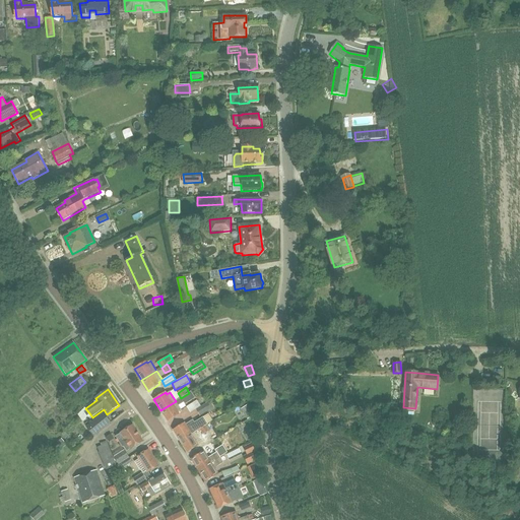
[(191,392),(189,393),(181,398),(176,401),(160,410),(168,421),(179,414),(178,413),(182,410),(179,405),(184,402),(185,405),(195,398),(191,392)]
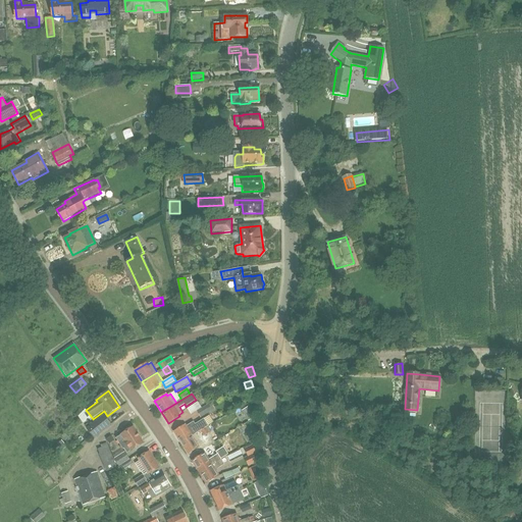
[(205,406),(197,411),(201,417),(209,412),(205,406)]
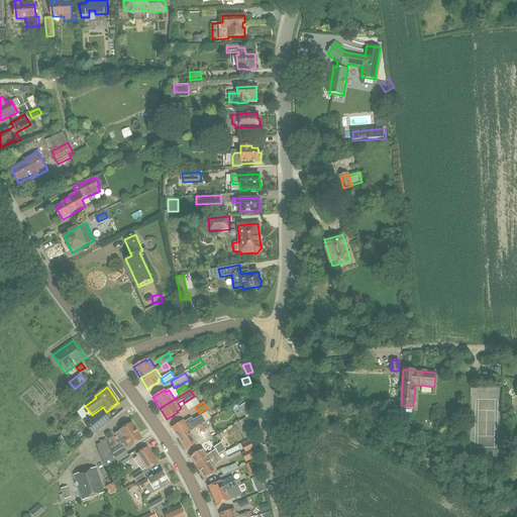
[(104,413),(88,427),(94,434),(110,420),(104,413)]
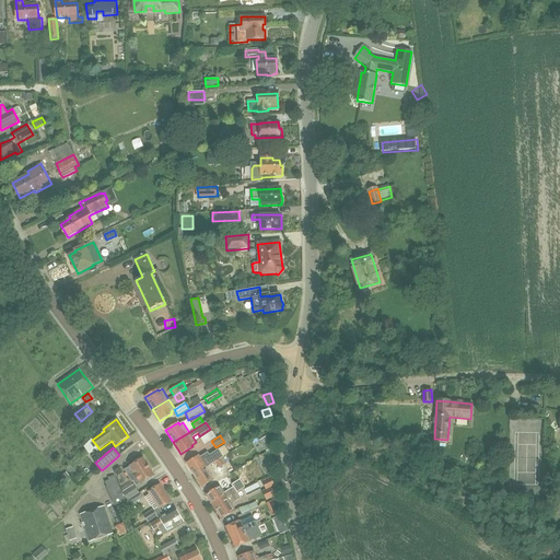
[(216,463),(221,459),(224,457),(219,450),(210,455),(208,453),(200,457),(199,456),(186,464),(194,476),(210,466),(216,463)]
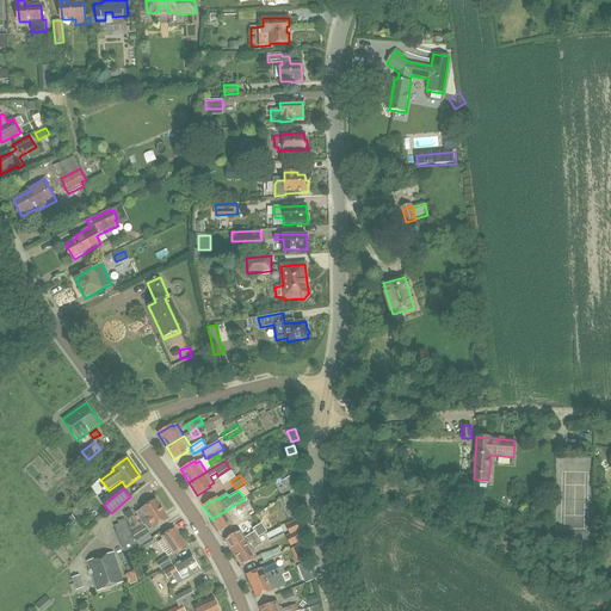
[(147,504),(148,505),(142,510),(136,513),(144,526),(146,525),(149,531),(154,528),(168,519),(156,500),(154,501),(153,500),(147,504)]
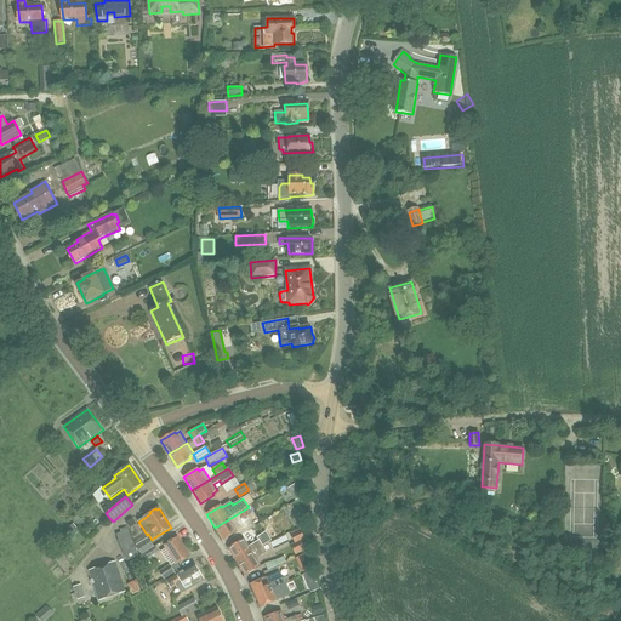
[(249,516),(245,510),(239,513),(244,519),(249,516)]
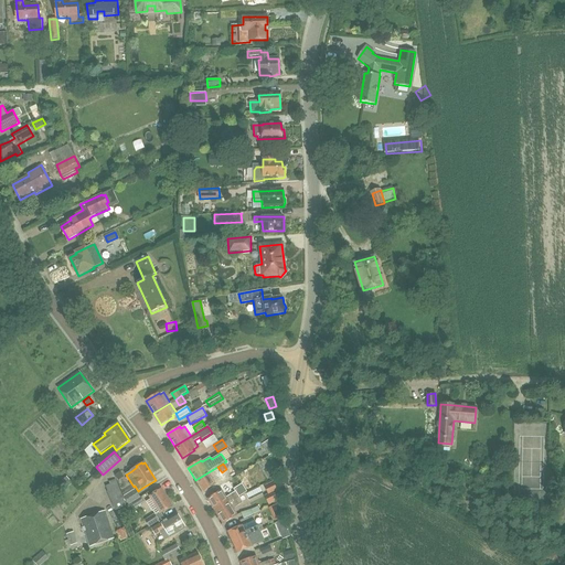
[(195,480),(203,492),(216,484),(215,482),(219,480),(212,470),(195,480)]
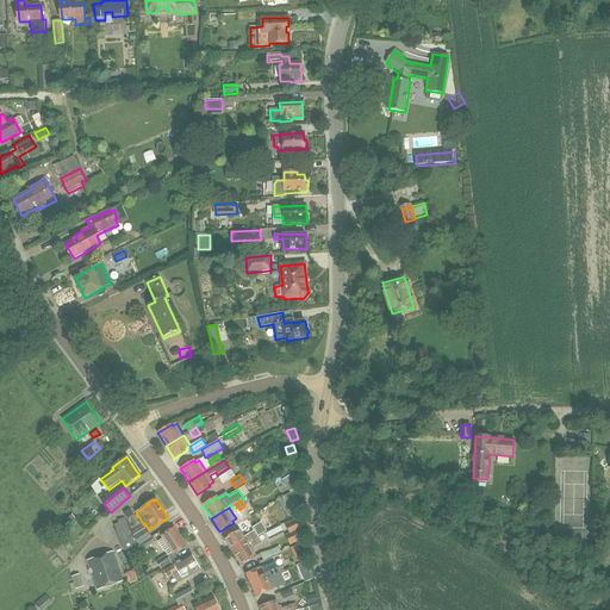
[(119,523),(114,526),(116,529),(114,530),(125,552),(137,546),(124,517),(118,521),(119,523)]
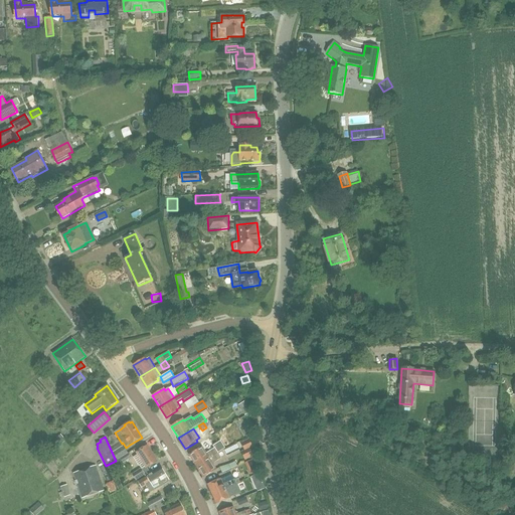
[(208,441),(211,446),(218,443),(216,437),(208,441)]
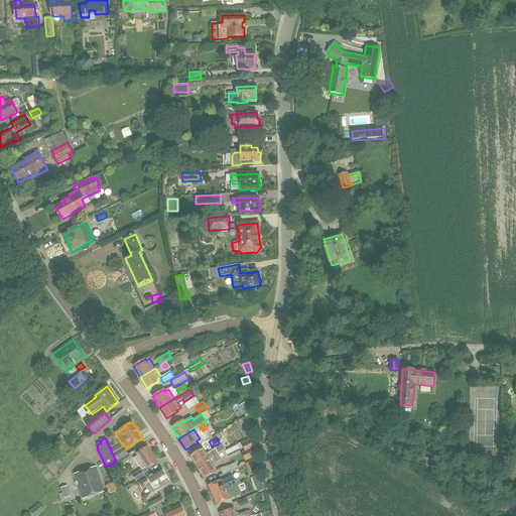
[(242,442),(245,450),(253,446),(249,439),(242,442)]
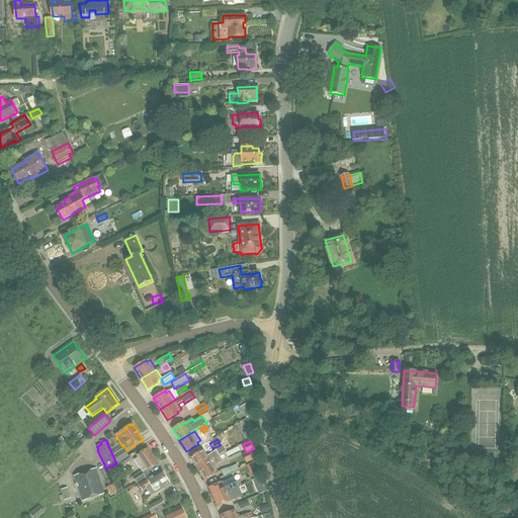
[(118,463),(128,456),(123,448),(113,455),(118,463)]
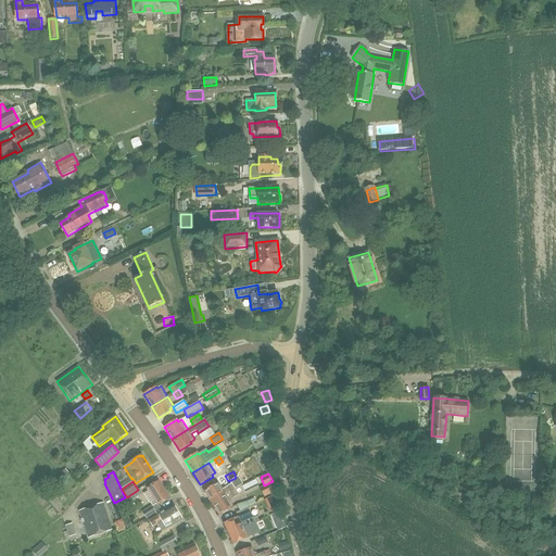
[(159,481),(147,489),(158,504),(159,506),(171,498),(159,481)]
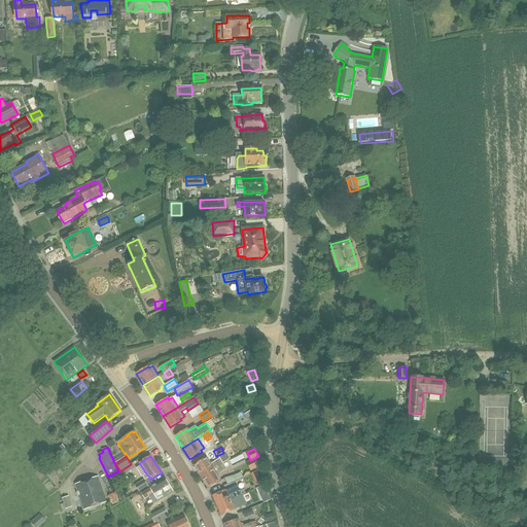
[(201,478),(214,469),(223,463),(220,458),(211,464),(207,458),(194,466),(201,478)]
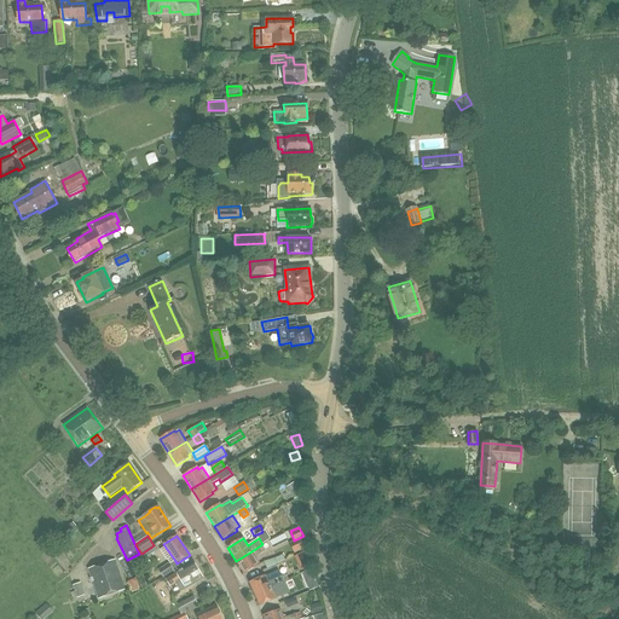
[(244,574),(260,565),(255,557),(266,550),(262,544),(252,551),(236,561),(244,574)]
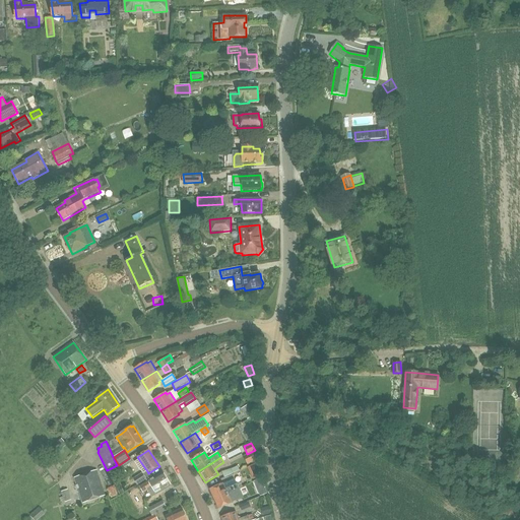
[(123,464),(125,467),(132,462),(130,459),(123,464)]
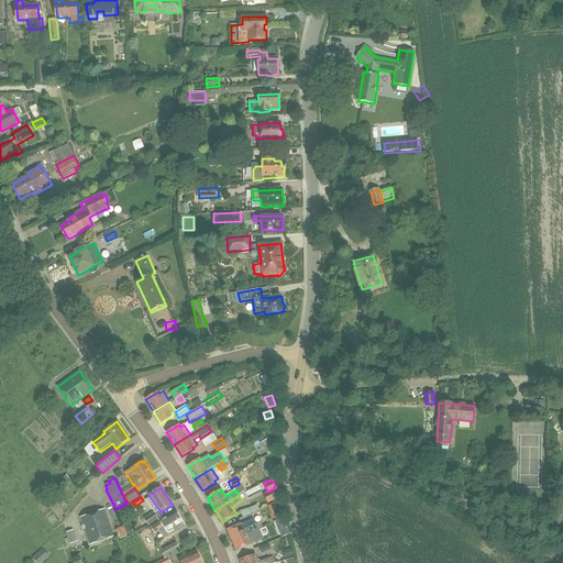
[(279,508),(273,511),(276,518),(282,515),(279,508)]
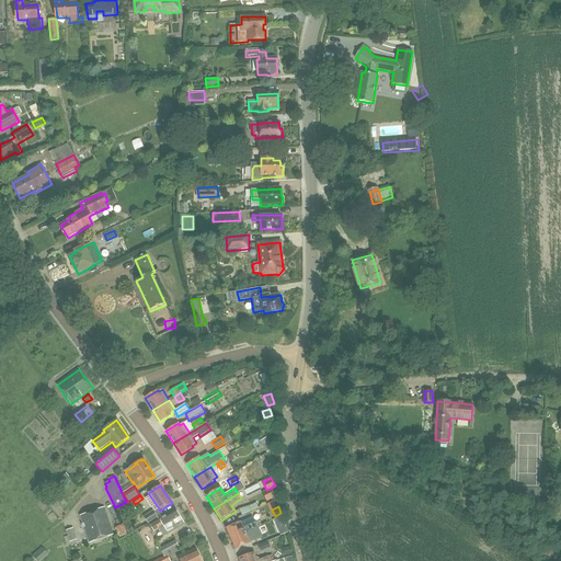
[(80,516),(90,542),(114,535),(104,507),(80,516)]
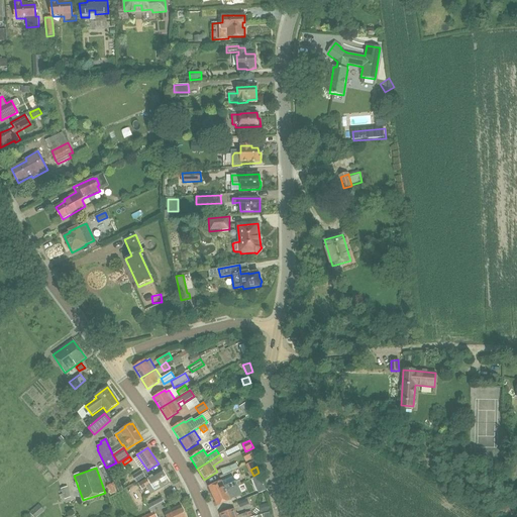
[(141,471),(133,477),(136,483),(145,478),(150,475),(147,471),(146,469),(141,472),(141,471)]
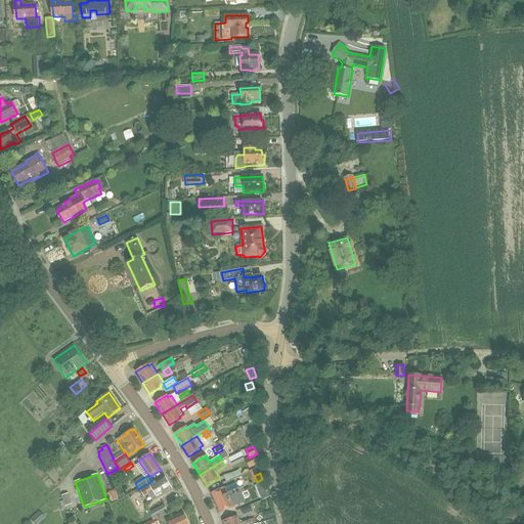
[(171,489),(172,488),(165,476),(140,490),(144,496),(148,494),(154,501),(172,490),(171,489)]
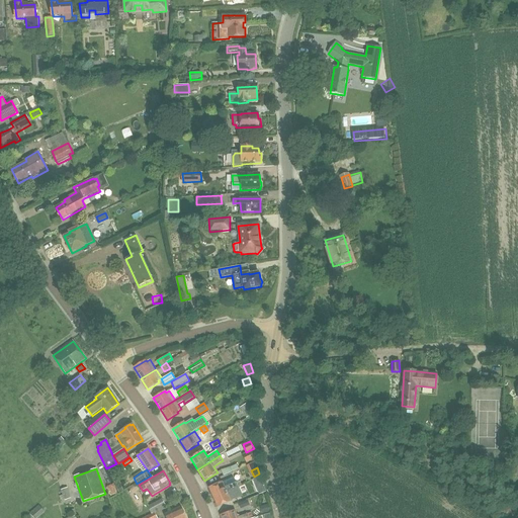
[(233,478),(223,483),(225,488),(236,483),(233,478)]
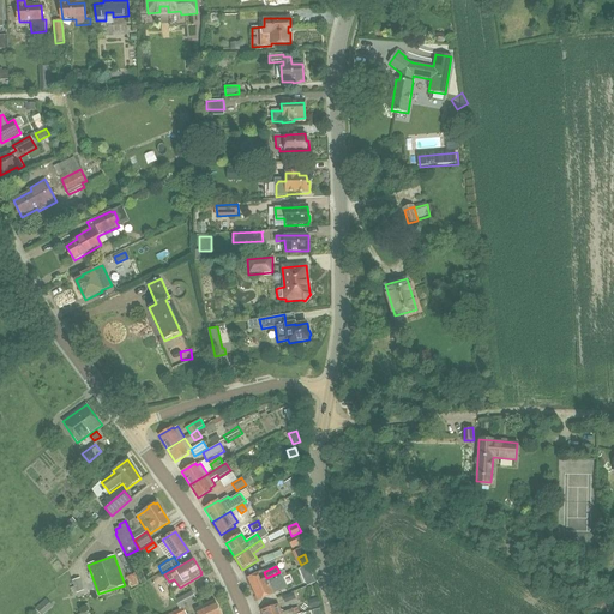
[(264,572),(248,578),(253,590),(282,577),(280,572),(266,578),(264,572)]
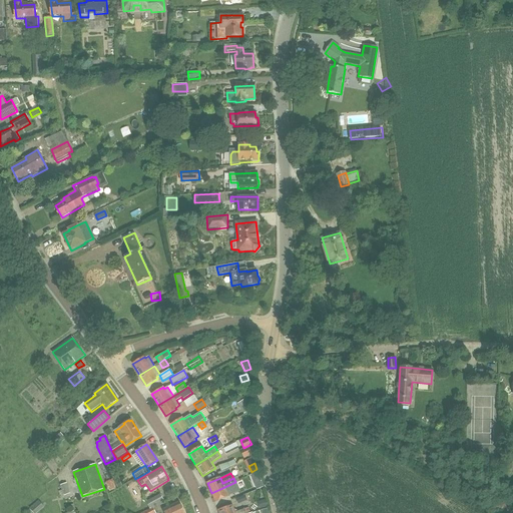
[(117,480),(110,482),(112,493),(119,492),(117,480)]
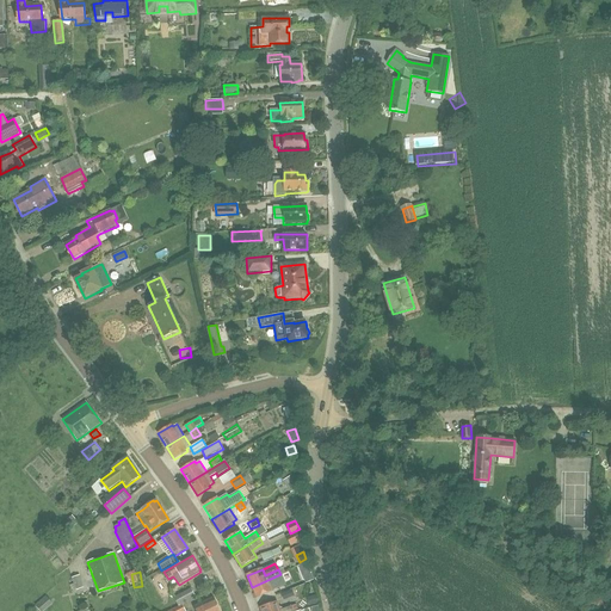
[(281,574),(252,587),(257,598),(272,591),(270,585),(276,581),(278,588),(285,585),(281,574)]
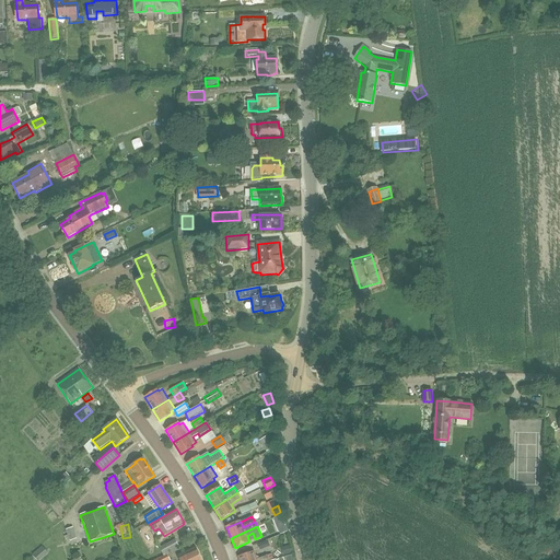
[(72,527),(67,529),(70,540),(77,539),(72,527)]
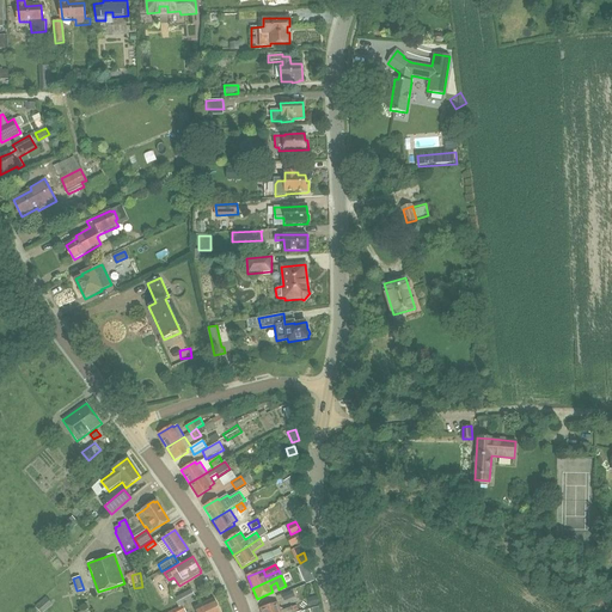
[(183,605),(183,606),(194,601),(193,599),(196,598),(191,589),(173,599),(178,607),(183,605)]
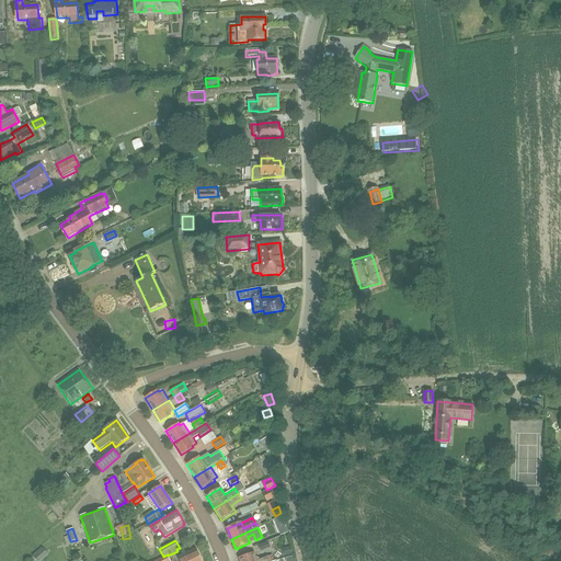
[(43,548),(33,557),(36,560),(39,560),(48,553),(43,548)]
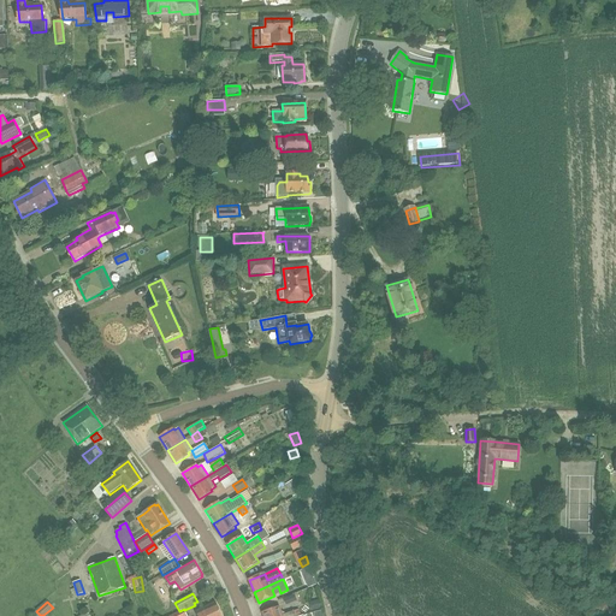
[(221,615),(215,603),(196,611),(197,615),(221,615)]
